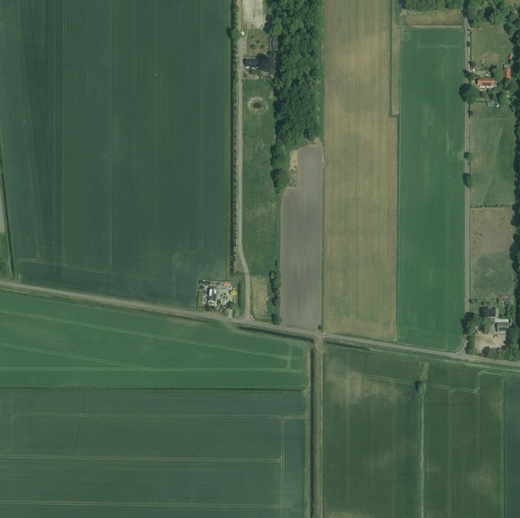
[(269,36),(269,50),(277,50),(277,36),(269,36)]
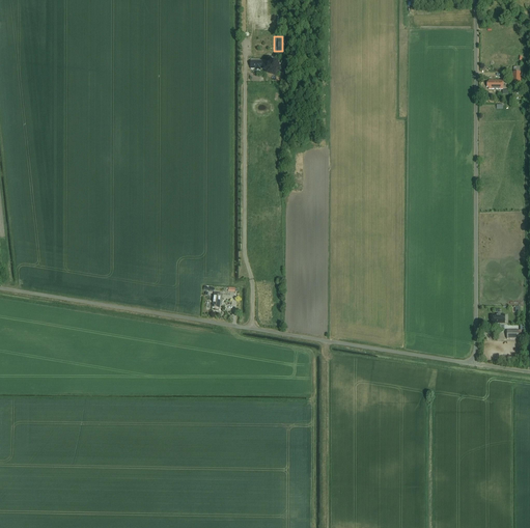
[(512,83),(521,83),(521,71),(512,71),(512,83)]
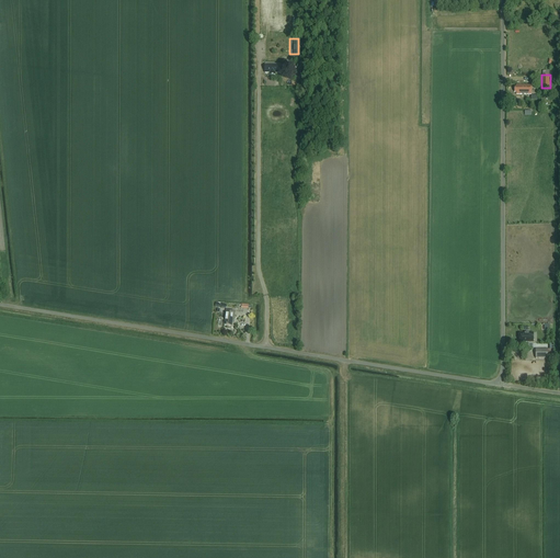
[(233,316),(235,308),(226,307),(223,322),(231,323),(232,316),(233,316)]
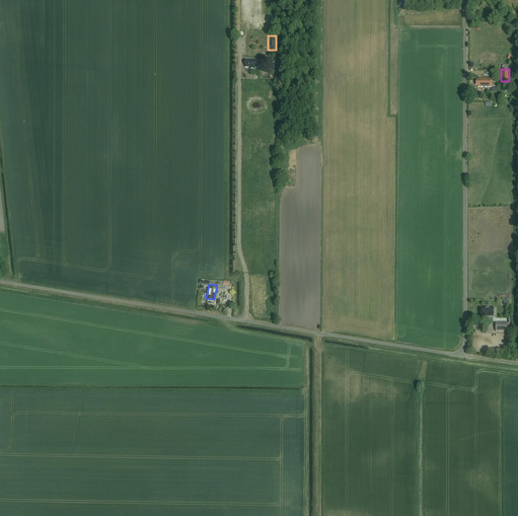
[(493,314),(493,305),(481,305),(481,313),(493,314)]
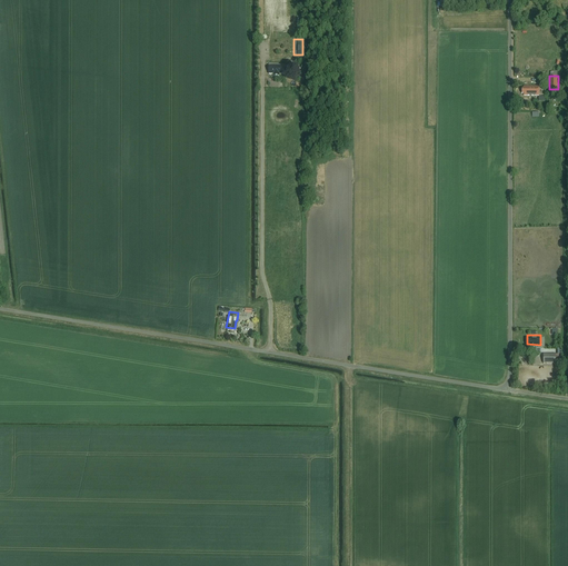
[(542,351),(542,360),(560,361),(560,353),(542,351)]
